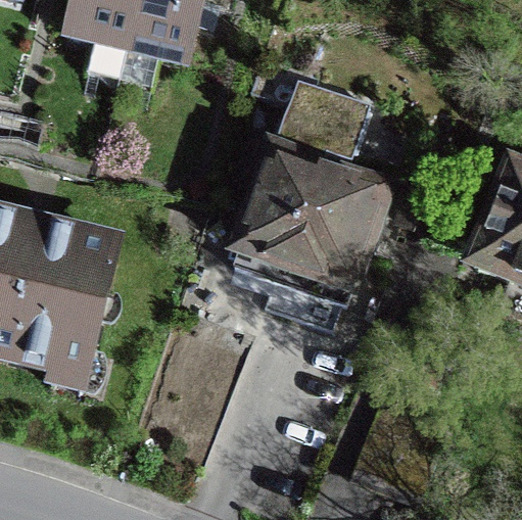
[(93,41),(126,48),(137,0),(67,0),(60,33),(93,41)]
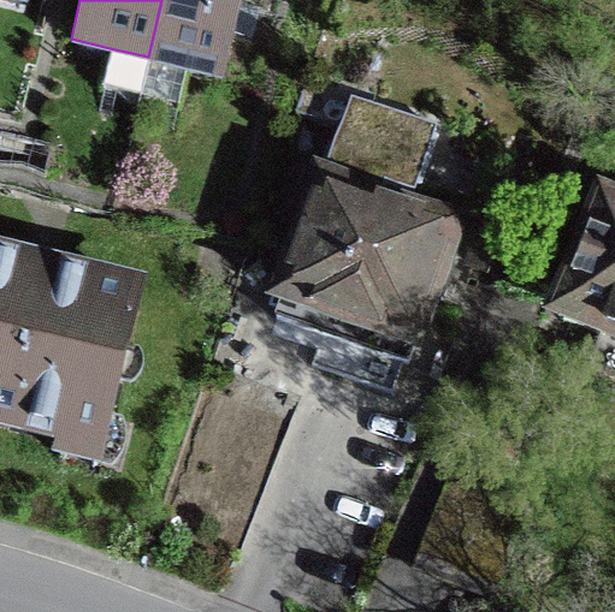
[(223,75),(240,0),(161,0),(148,57),(185,66),(223,75)]
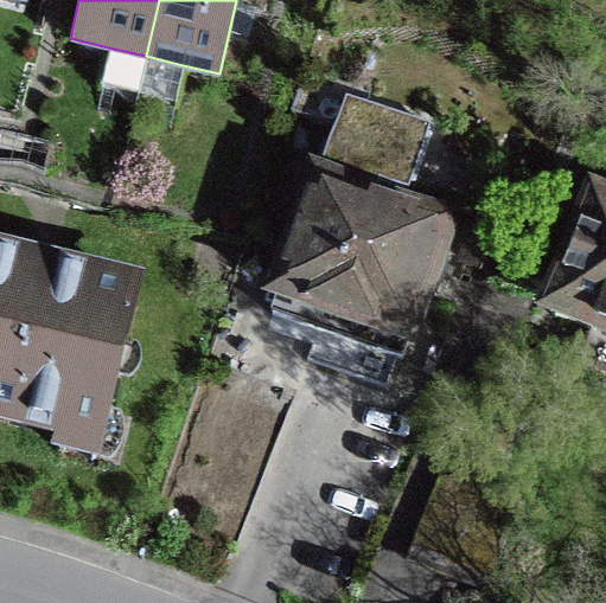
[(146,56),(108,47),(100,82),(116,88),(135,102),(160,100),(173,102),(183,65),(146,56)]
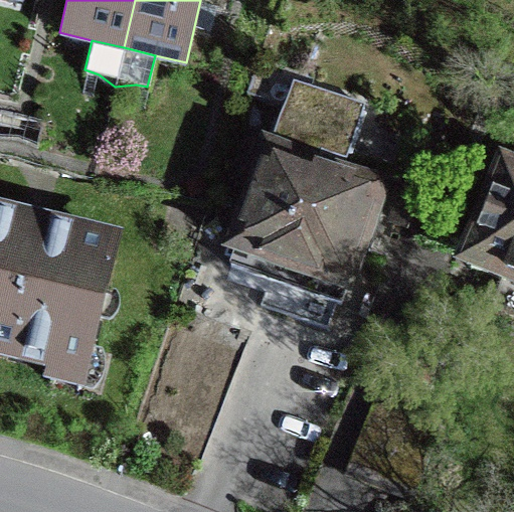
[(229,265),(341,302),(378,189),(358,183),(364,166),(399,178),(409,149),(356,131),(364,105),(292,80),(294,73),(258,60),(210,197),(247,210),(229,265)]
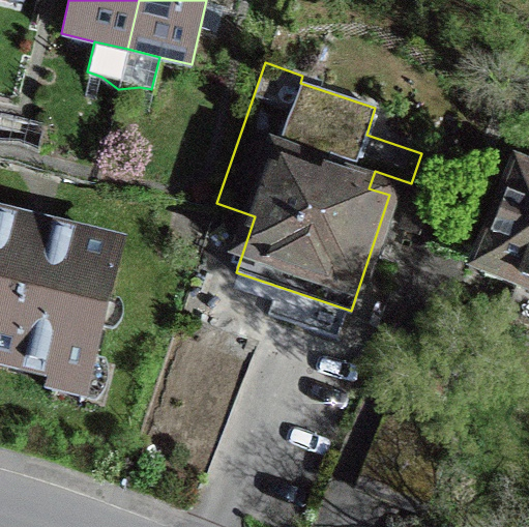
[(518,286),(506,314),(528,323),(528,178),(519,174),(480,271),(518,286)]
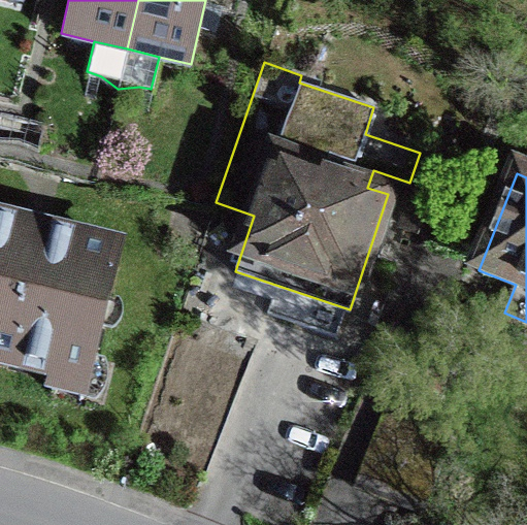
[(0,358),(55,371),(51,389),(94,399),(104,386),(107,375),(104,359),(91,355),(117,252),(43,233),(47,217),(24,210),(20,228),(0,222),(0,358)]
